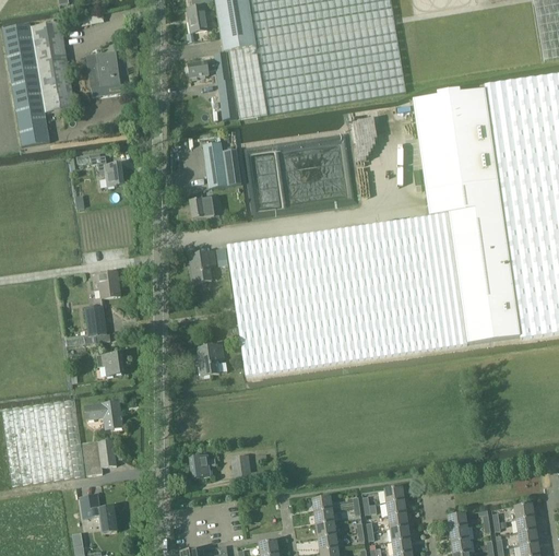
[(192,0),(193,7),(187,8),(189,20),(191,33),(209,30),(206,19),(207,18),(205,4),(203,6),(203,3),(205,2),(205,0),(192,0)]
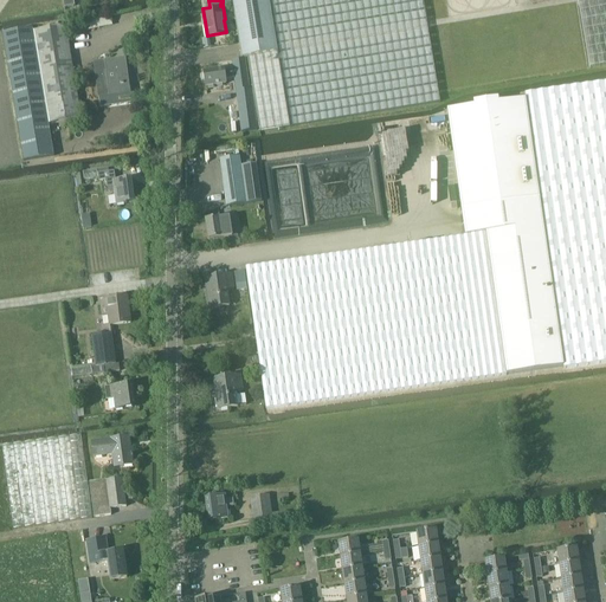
[(232,0),(242,56),(247,54),(277,50),(269,0),(232,0)]
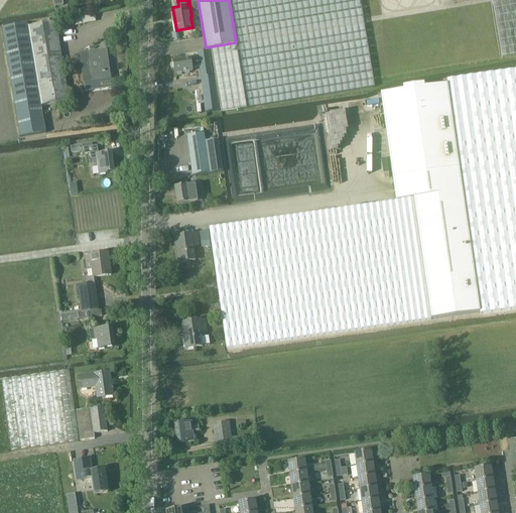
[(229,0),(236,42),(211,46),(215,73),(220,108),(220,109),(247,105),(375,84),(374,76),(361,0),(229,0)]
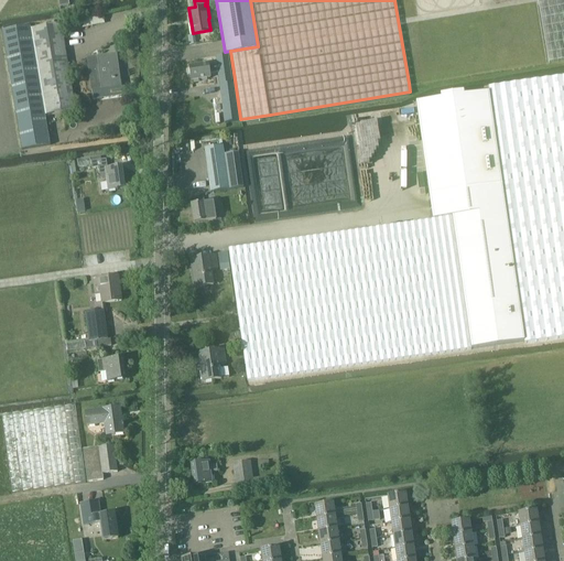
[(563,57),(563,0),(539,0),(549,61),(563,57)]
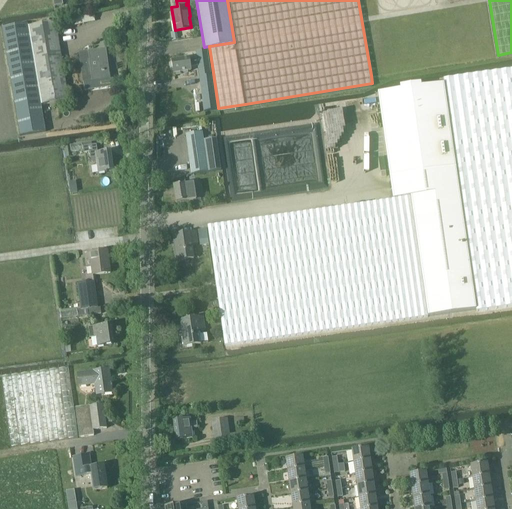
[(28,23),(28,21),(2,26),(18,134),(46,129),(42,103),(69,98),(55,18),(28,23)]
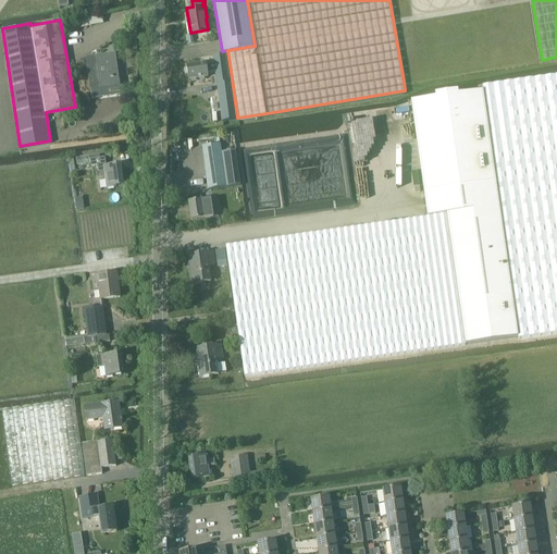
[(111,86),(122,85),(121,77),(119,77),(115,51),(86,56),(91,87),(111,84),(111,86)]
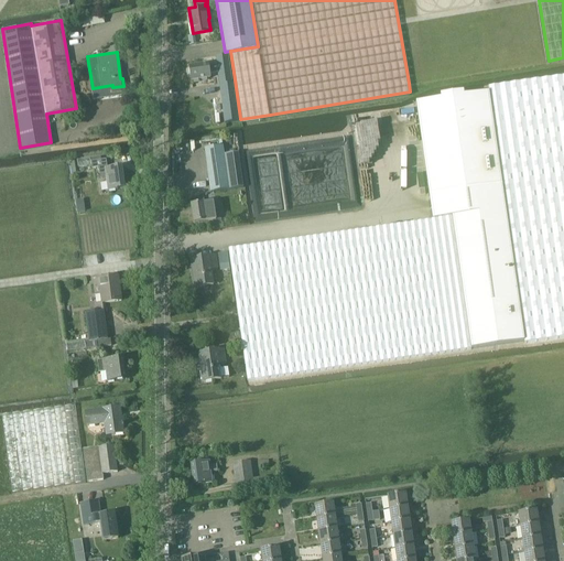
[(228,52),(216,53),(220,82),(219,82),(225,120),(240,118),(235,79),(231,81),(228,52)]
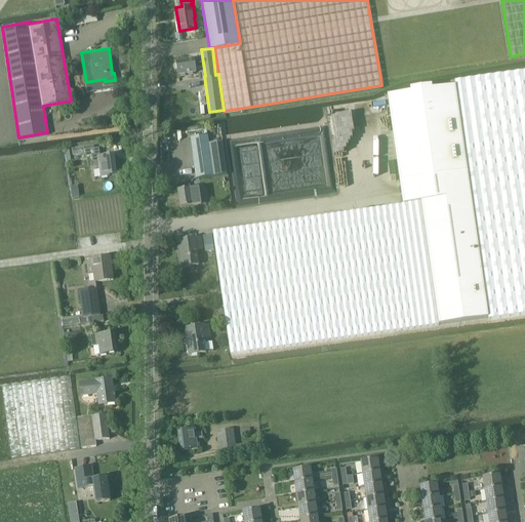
[(195,67),(203,66),(201,56),(194,57),(194,56),(176,59),(176,62),(175,62),(176,67),(177,67),(178,73),(196,70),(195,67)]
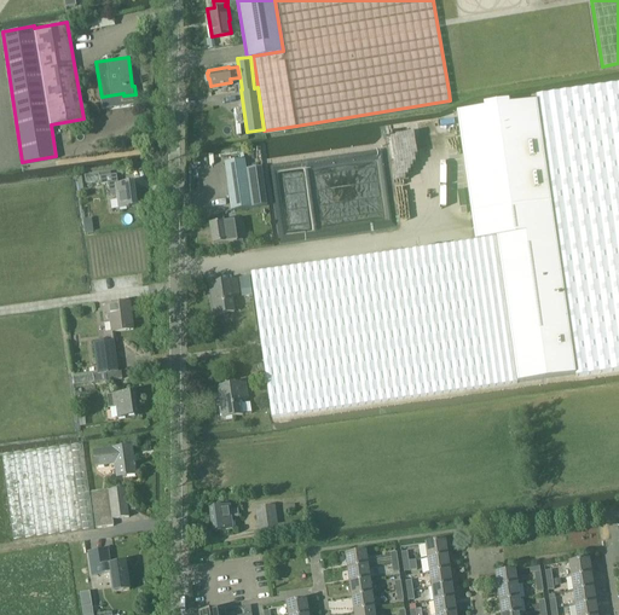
[(618,80),(536,93),(536,98),(553,216),(556,238),(574,372),(618,365),(618,80)]
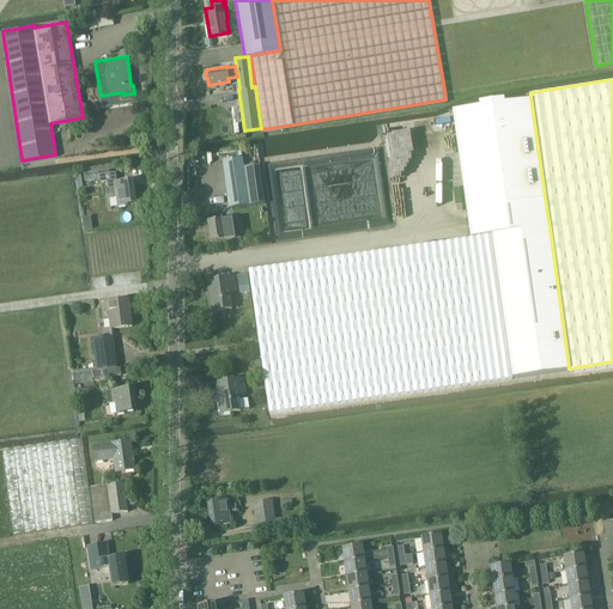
[(471,105),(453,108),(453,110),(471,236),(491,232),(511,377),(569,369),(551,236),(547,214),(530,97),(471,105)]
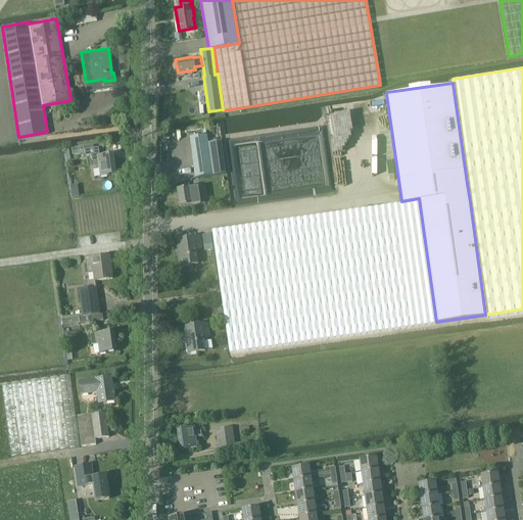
[(193,134),(190,135),(195,176),(211,173),(226,172),(221,139),(206,140),(205,133),(193,134)]
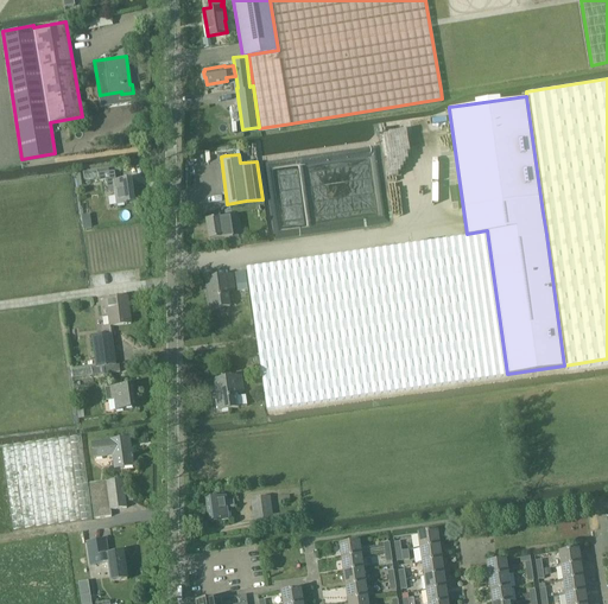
[(109,166),(97,167),(99,178),(106,177),(108,191),(115,190),(116,202),(134,199),(132,176),(115,178),(114,169),(109,169),(109,166)]
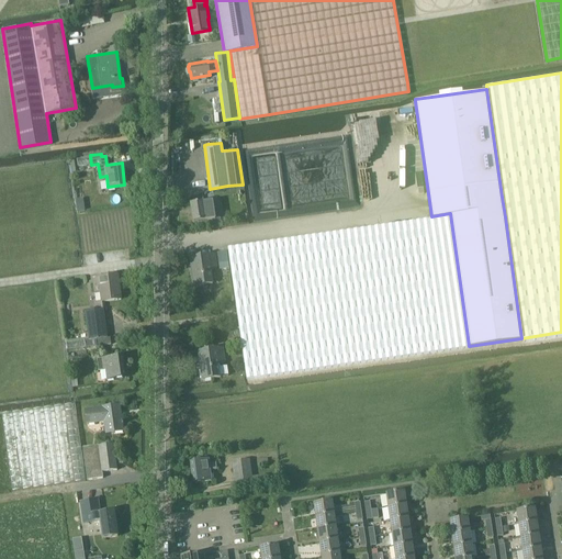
[(203,200),(190,201),(192,220),(215,216),(212,199),(203,200)]
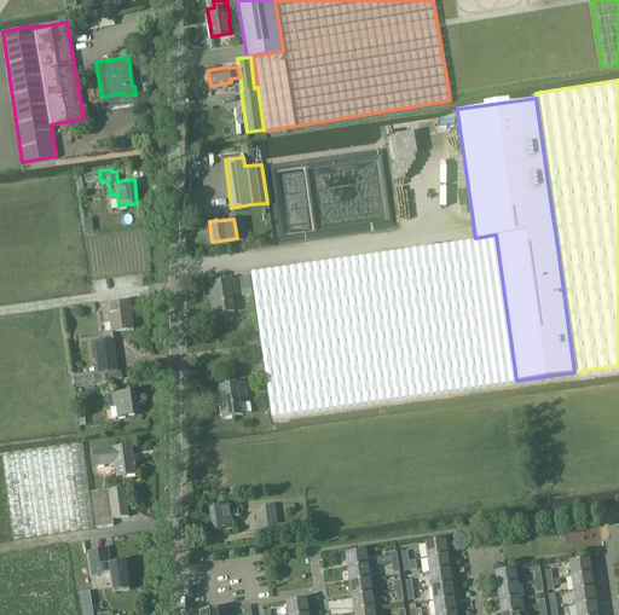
[(475,238),(250,270),(256,312),(259,326),(266,376),(272,416),(516,381),(496,235),(475,238)]
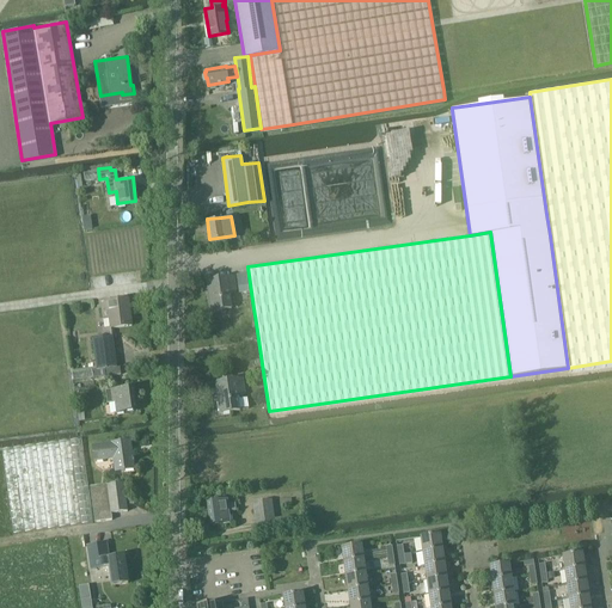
[(234,274),(209,277),(208,277),(212,308),(232,306),(230,290),(237,289),(234,274)]
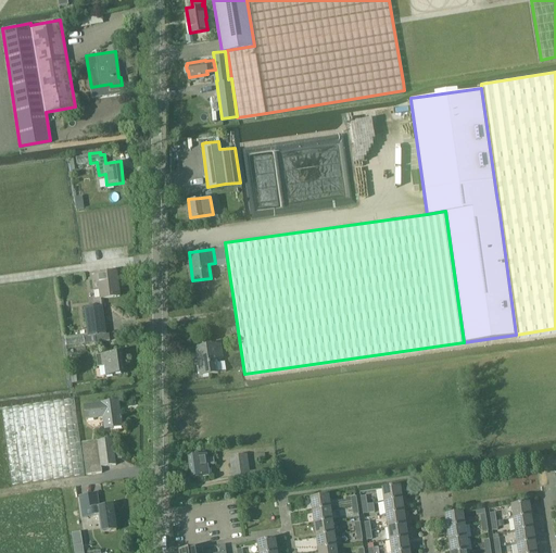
[(119,294),(117,269),(91,272),(93,288),(99,288),(100,297),(119,294)]
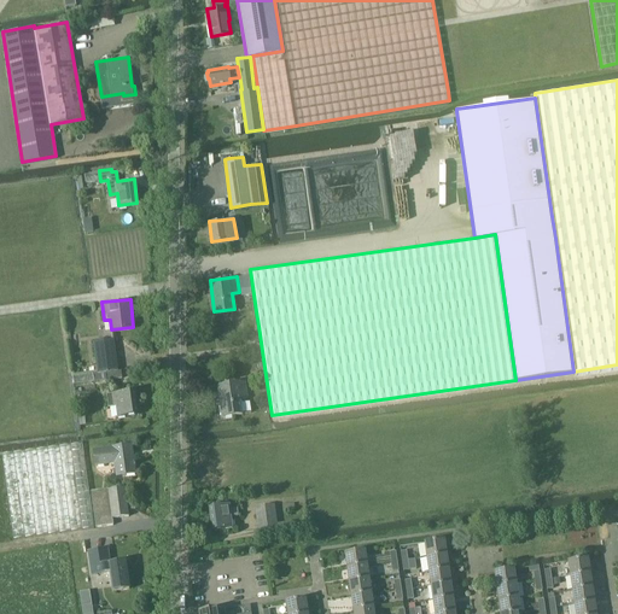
[(98,370),(118,368),(114,335),(93,338),(98,370)]
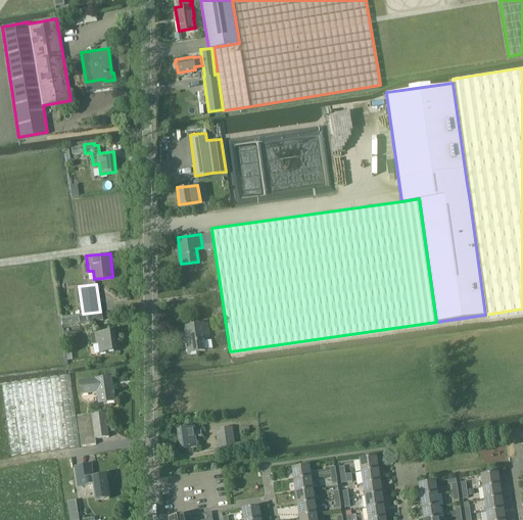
[(214,320),(224,318),(222,305),(211,306),(214,320)]
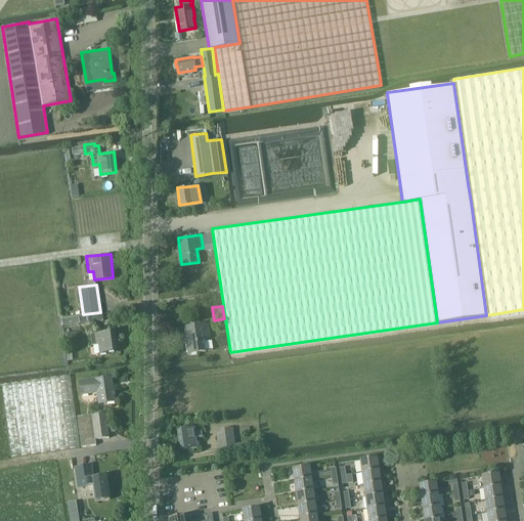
[(83,314),(80,314),(81,320),(103,317),(103,311),(100,312),(83,314)]
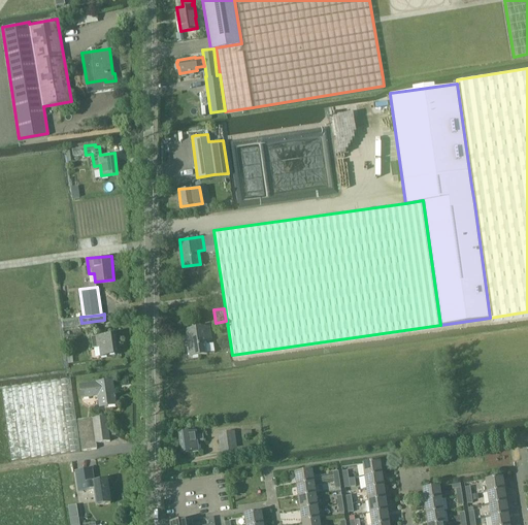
[(205,338),(211,337),(209,324),(186,327),(190,354),(206,352),(205,338)]
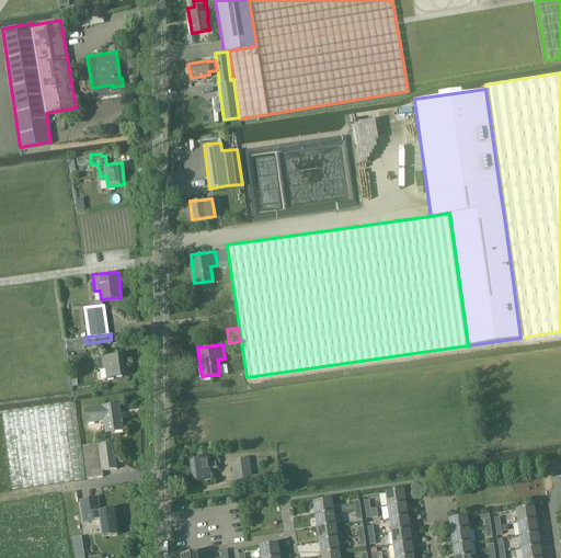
[(119,352),(98,355),(99,367),(105,366),(107,377),(123,374),(119,352)]
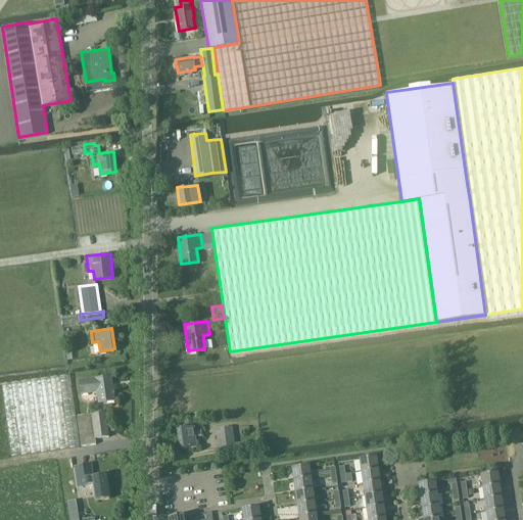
[(69,373),(2,382),(2,384),(11,454),(82,444),(96,442),(95,437),(109,435),(108,429),(106,411),(92,413),(93,412),(78,414),(76,414),(69,373)]
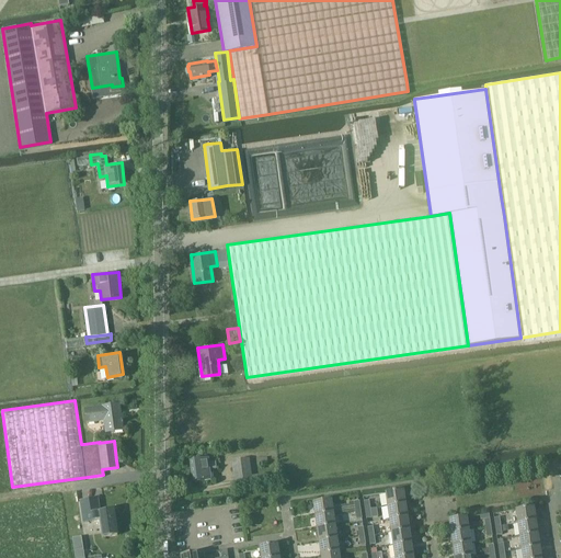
[(106,430),(123,428),(119,401),(84,407),(87,421),(104,418),(106,430)]
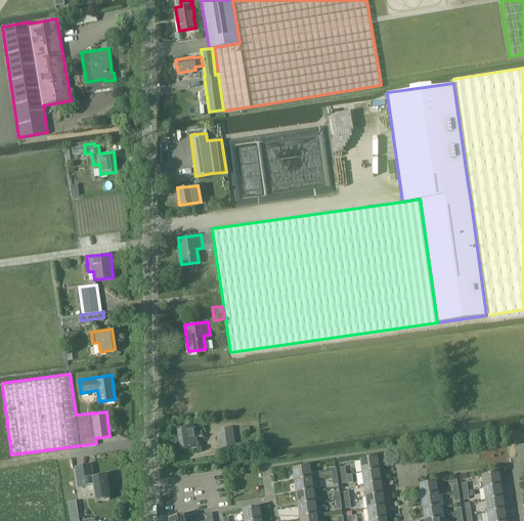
[(197,435),(203,435),(202,429),(195,429),(194,425),(179,427),(182,447),(198,445),(197,435)]
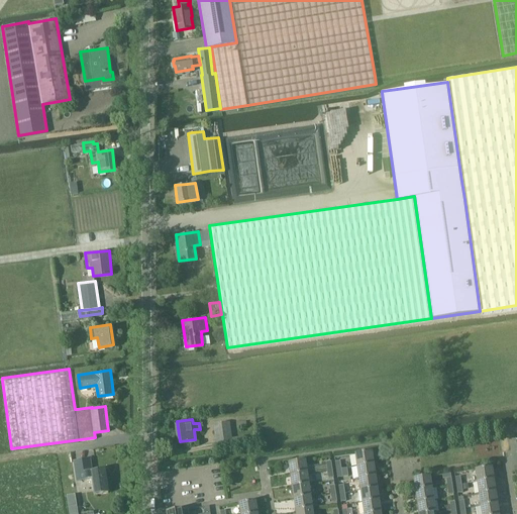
[(217,446),(233,444),(232,435),(229,420),(213,422),(217,446)]
